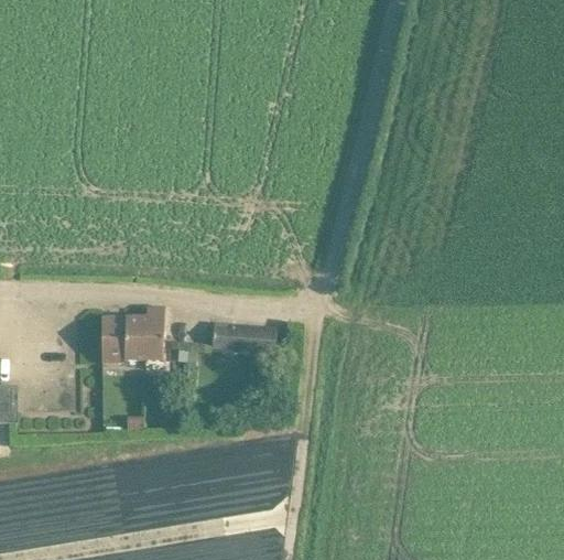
[(147,314),(101,315),(102,362),(125,361),(125,358),(163,358),(165,327),(165,305),(147,305),(147,314)]
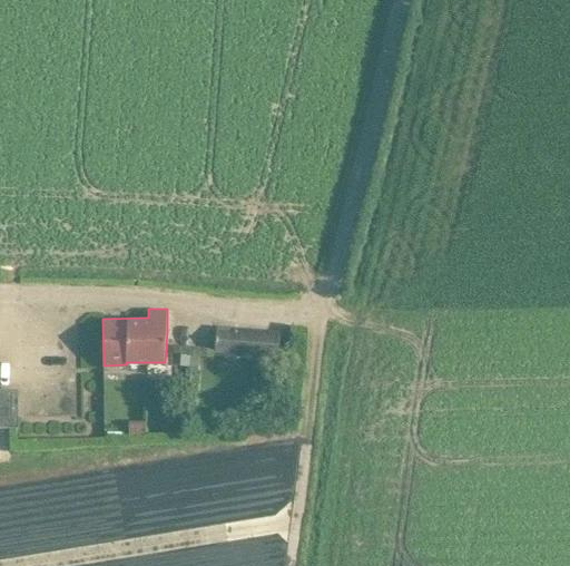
[(279,330),(217,325),(215,352),(278,357),(279,330)]
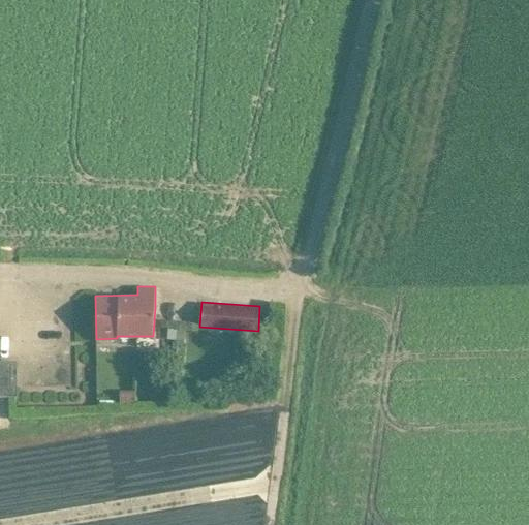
[(275,304),(266,303),(265,312),(275,313),(275,304)]
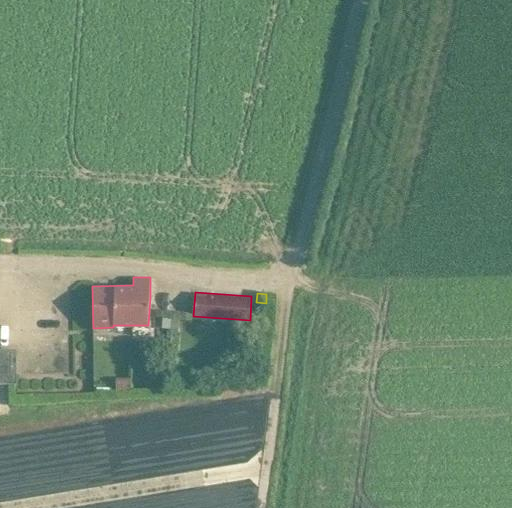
[(0,382),(16,382),(16,348),(0,347),(0,382)]
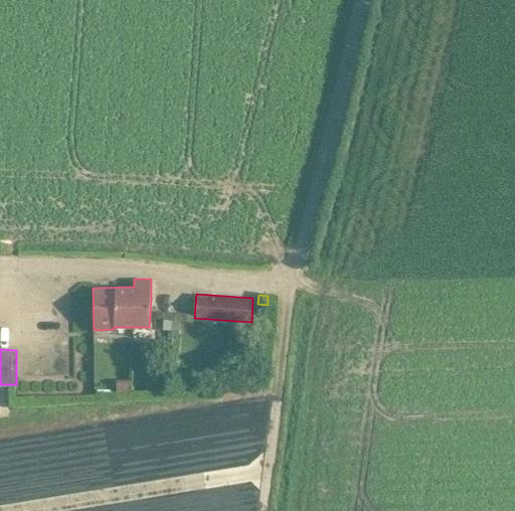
[(131,380),(116,380),(116,392),(131,392),(131,380)]
